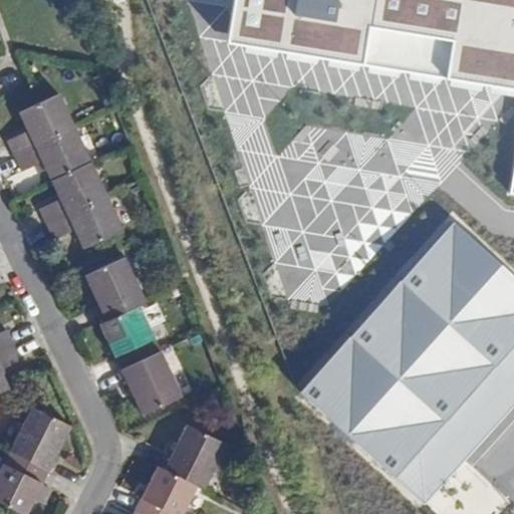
[(513,0),(228,0),(222,42),(513,88),(513,166),(510,191),(513,191),(513,0)]
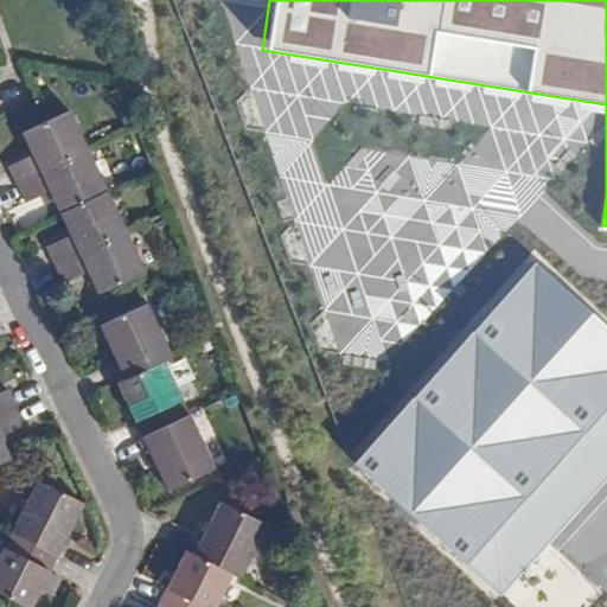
[(8,166),(18,185),(89,152),(70,110),(23,133),(33,154),(8,166)]
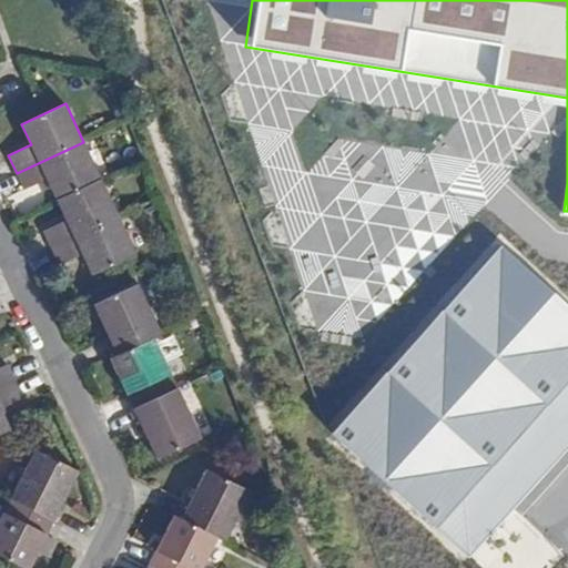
[(83,142),(17,173),(24,190),(47,179),(57,200),(101,180),(83,142)]
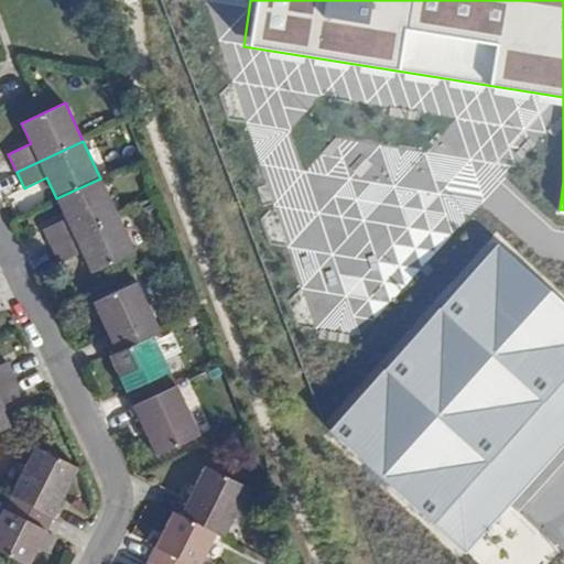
[(100,179),(56,198),(66,218),(43,229),(52,247),(118,216),(100,179)]
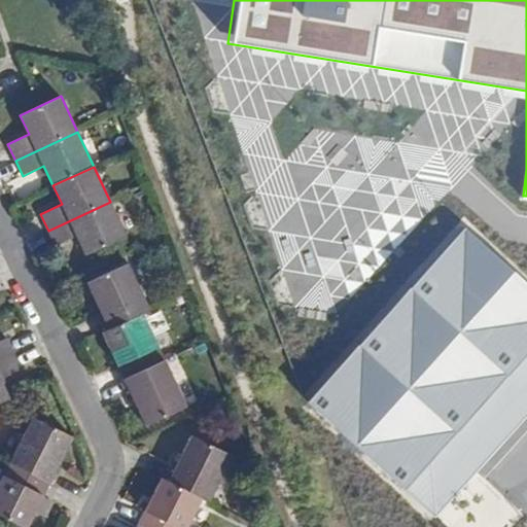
[(110,202),(48,231),(56,246),(76,236),(85,255),(126,236),(110,202)]
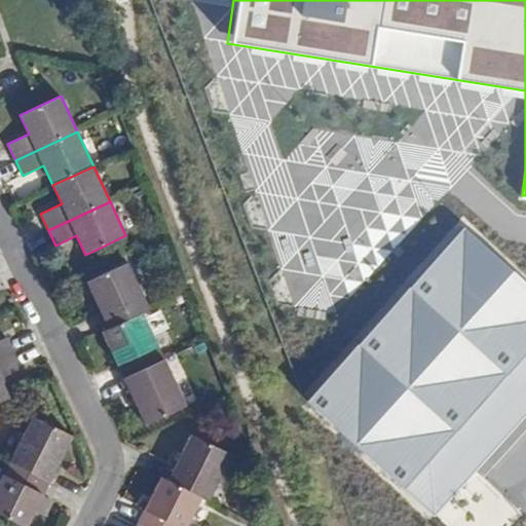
[(525,413),(525,282),(464,227),(306,402),(434,515),(525,413)]
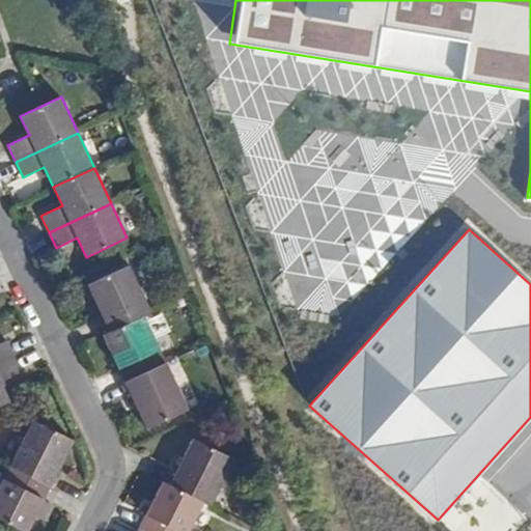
[(88,284),(110,332),(144,316),(150,312),(129,266),(88,284)]
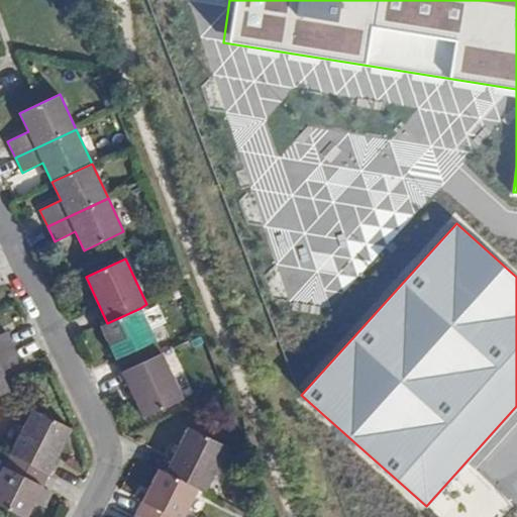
[(107,323),(100,326),(115,358),(156,340),(140,308),(107,323)]
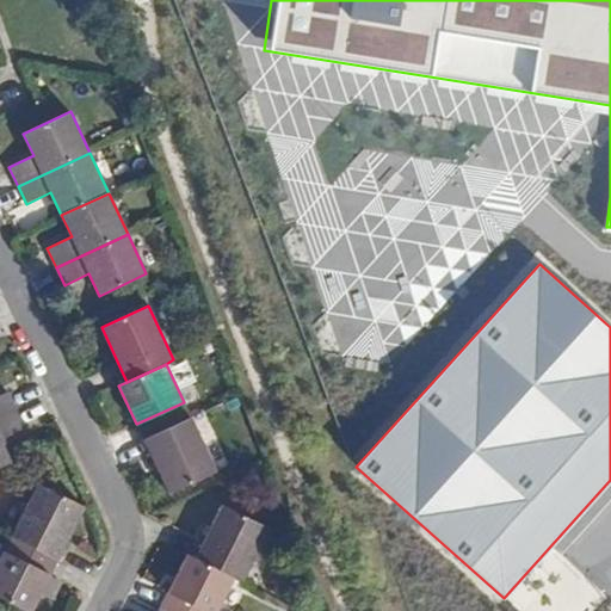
[(0,418),(17,411),(7,392),(0,395),(0,418)]
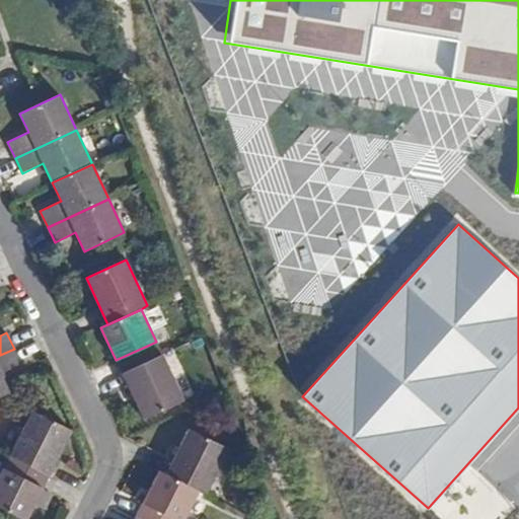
[(116,360),(122,373),(162,355),(156,342),(116,360)]
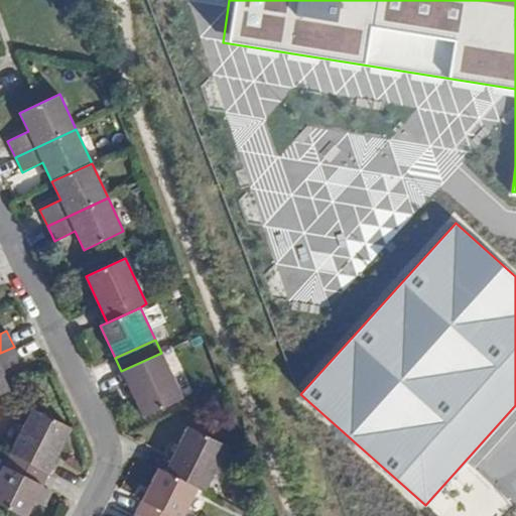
[(0,394),(9,391),(0,372),(21,362),(14,347),(0,353),(0,394)]
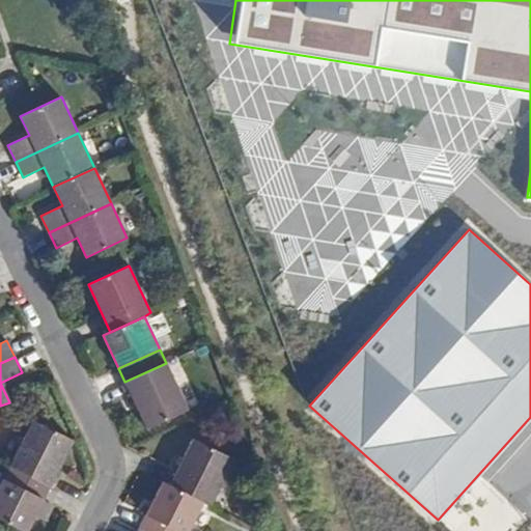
[(166,363),(124,382),(132,396),(132,397),(133,398),(147,429),(188,410),(166,363)]
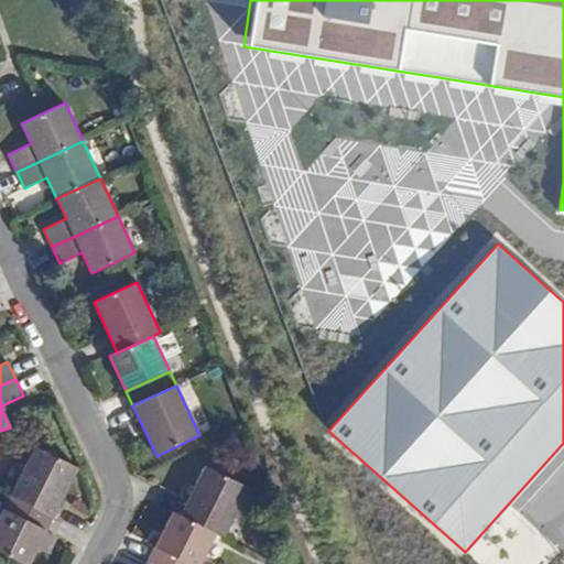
[(10,496),(53,517),(78,467),(35,446),(10,496)]
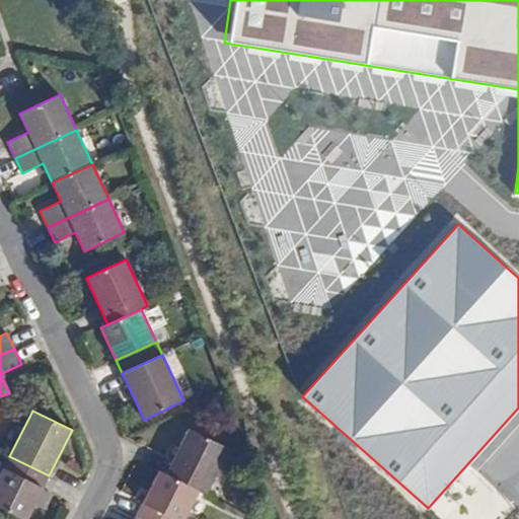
[(189,429),(166,474),(199,491),(206,494),(228,449),(189,429)]
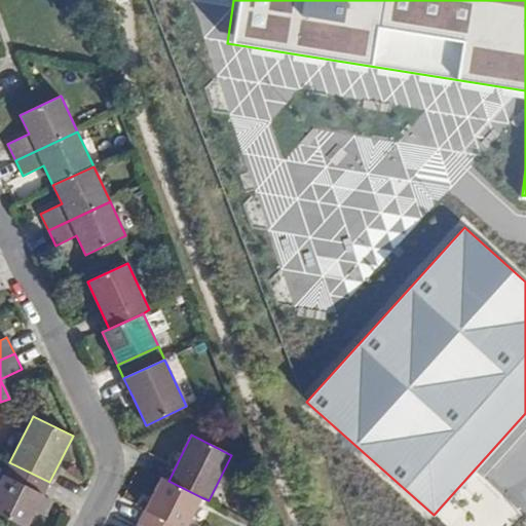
[(0,515),(22,525),(27,525),(49,482),(9,462),(0,481),(0,515)]
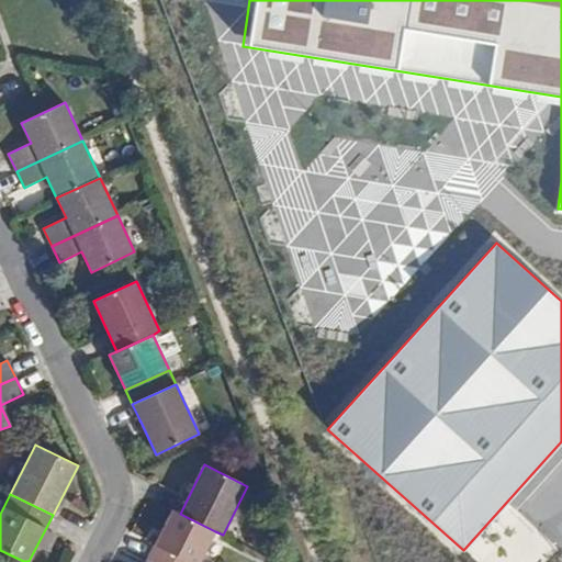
[(180,514),(172,509),(147,559),(154,561),(200,561),(215,531),(180,514)]
